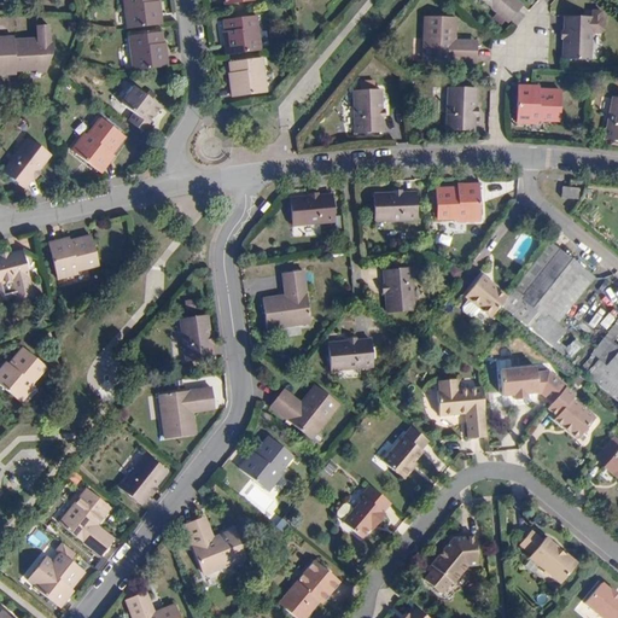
[(164,28),(162,4),(159,5),(158,0),(126,0),(130,33),(164,28)]
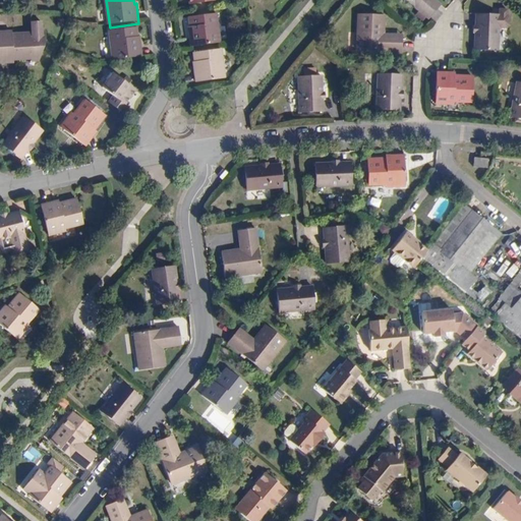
[(423,0),(402,0),(427,20),(437,10),(423,0)]
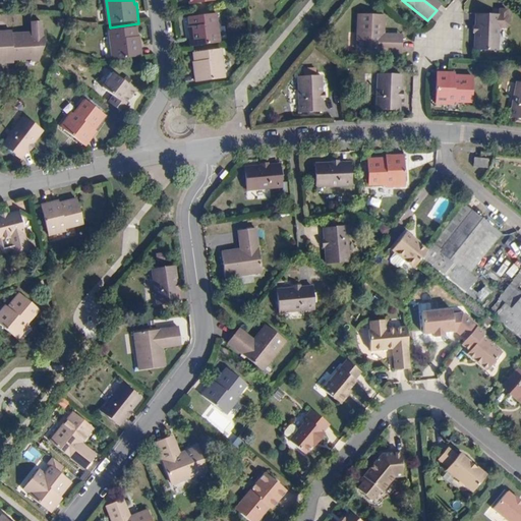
[(440,6),(431,0),(423,0),(437,10),(440,6)]
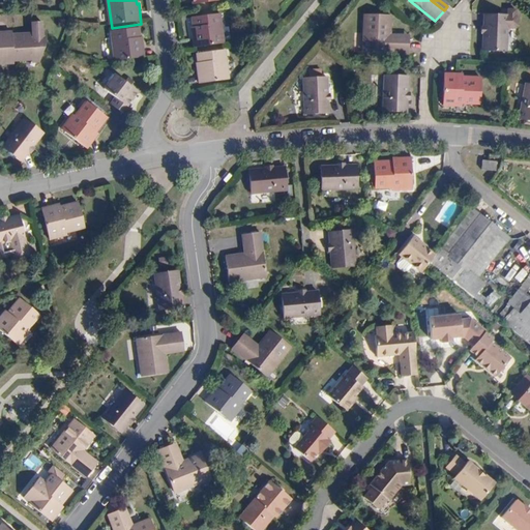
[(387,40),(387,35),(387,17),(361,16),(361,54),(406,55),(406,40),(387,40)]
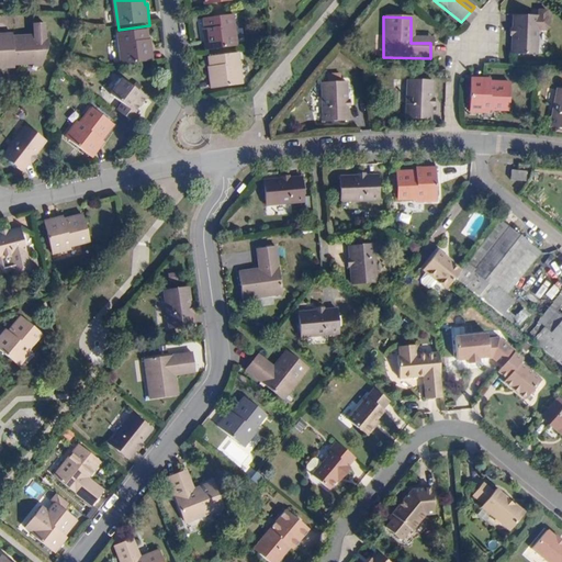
[(243,48),(238,18),(212,21),(213,31),(210,32),(213,53),(243,48)]
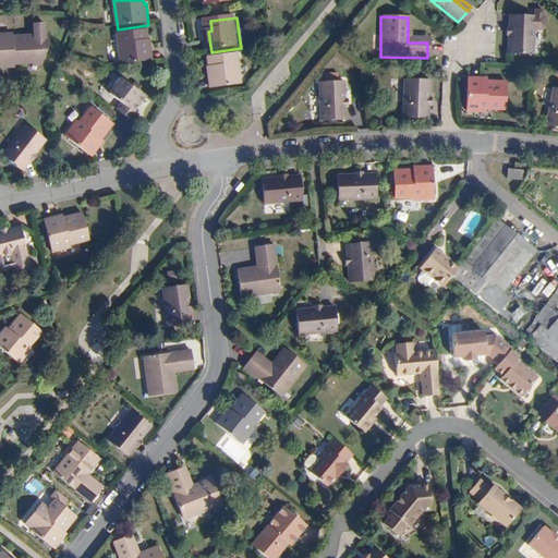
[(531,57),(532,20),(508,19),(508,31),(508,39),(507,57),(531,57)]
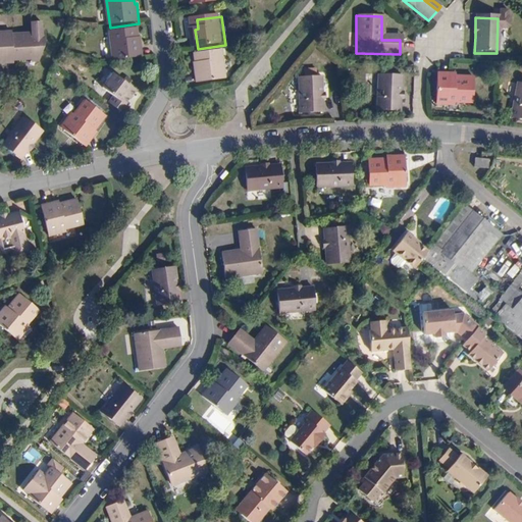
[(38,69),(45,51),(45,41),(41,41),(41,30),(30,30),(30,40),(12,41),(13,44),(6,44),(6,37),(0,37),(0,68),(7,69),(7,66),(13,65),(31,65),(38,69)]
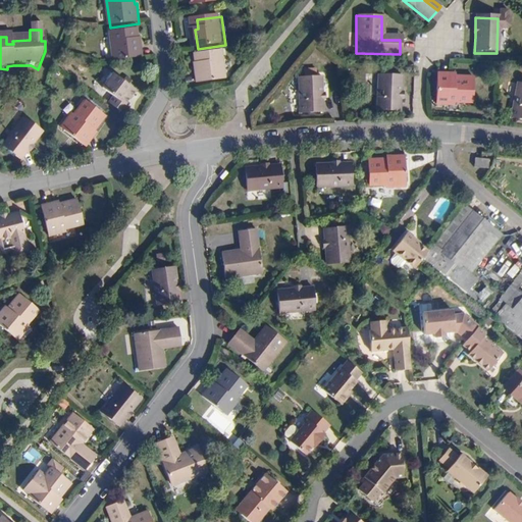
[(144,61),(141,41),(139,41),(138,32),(111,35),(115,64),(144,61)]
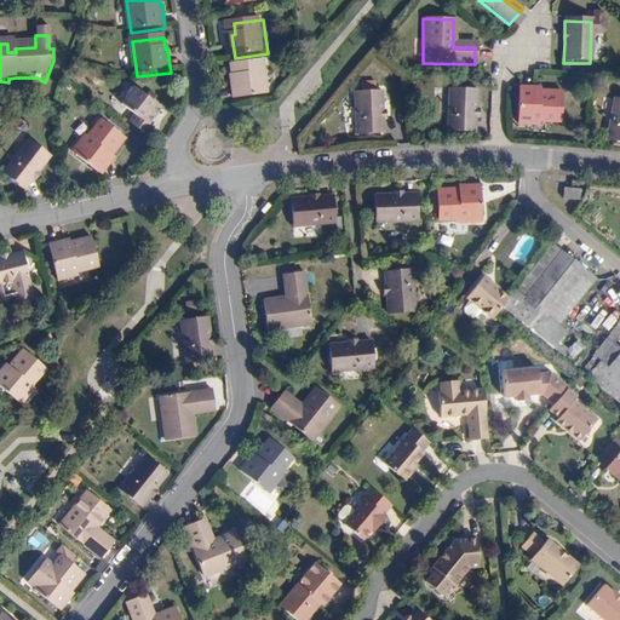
[(268,61),(239,64),(240,75),(237,75),(241,99),(274,95),(268,61)]
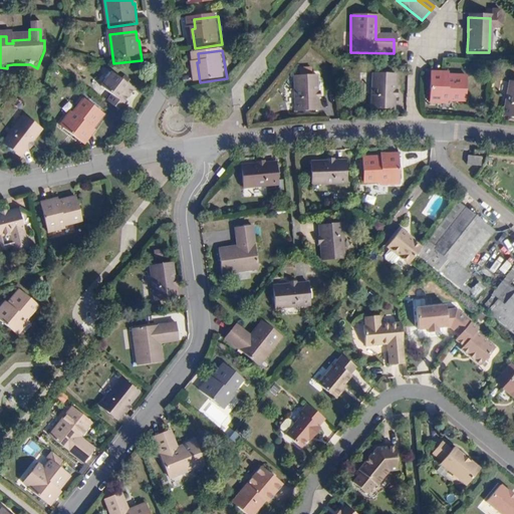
[(464,102),(465,78),(448,77),(448,80),(442,79),(442,74),(430,73),(429,103),(440,104),(440,101),(447,101),(464,102)]
